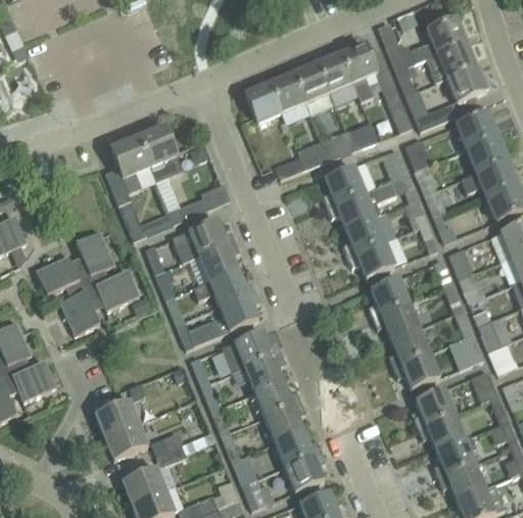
[(412,26),(408,16),(398,20),(402,30),(412,26)]
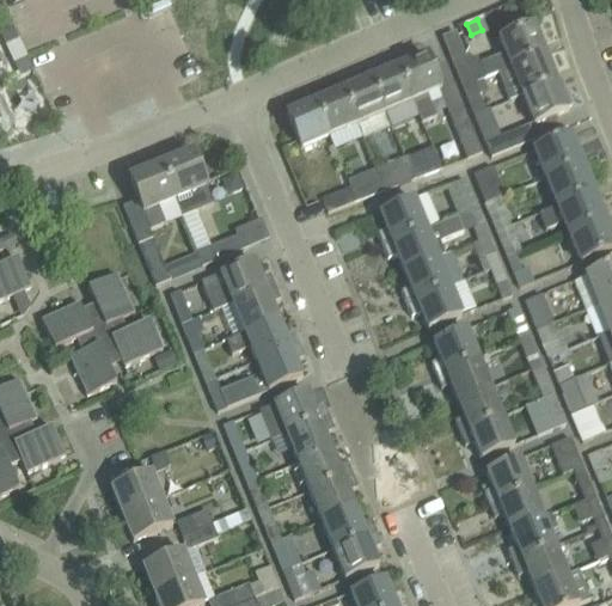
[(499,69),(545,50),(534,22),(499,36),(505,49),(481,60),(478,55),(466,53),(465,49),(450,56),(461,85),(477,78),(499,69)]
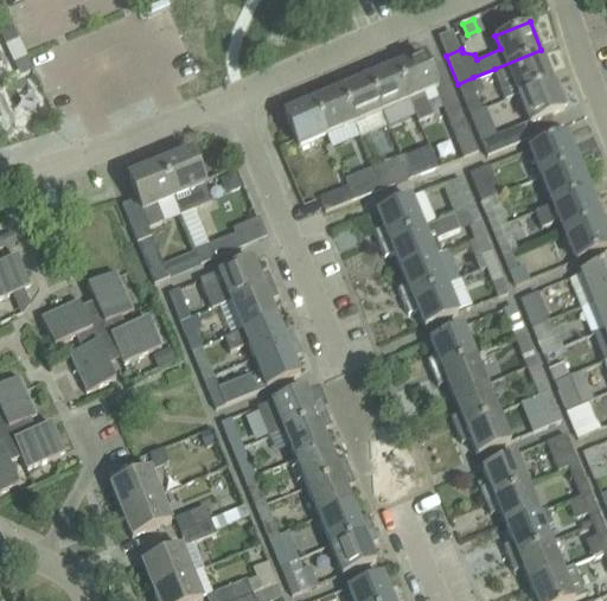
[(13,58),(26,52),(18,34),(6,40),(13,58)]
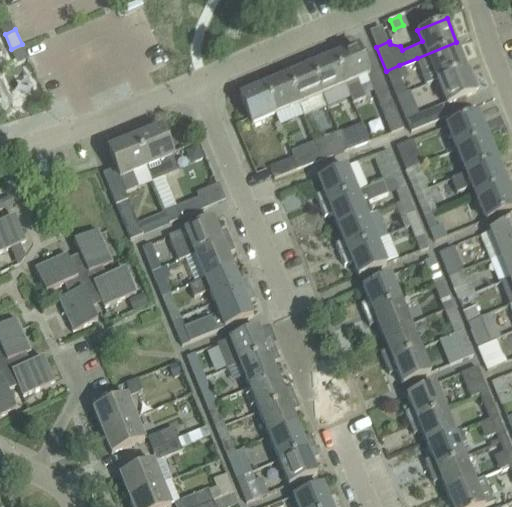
[(369,71),(364,61),(357,42),(333,52),(345,81),(345,82),(353,100),(366,94),(361,83),(369,79),(367,72),(369,71)]
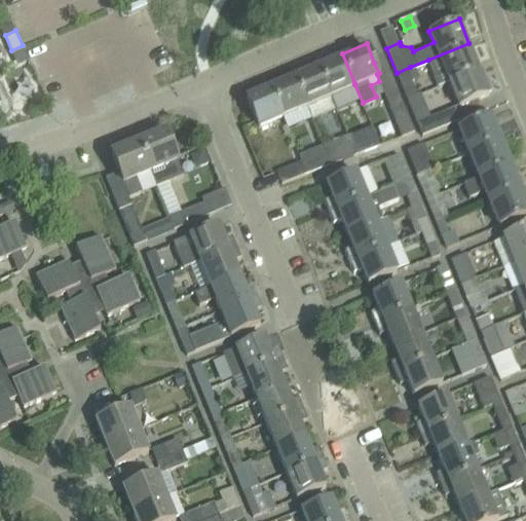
[(449,79),(479,67),(468,43),(428,60),(438,83),(448,79),(449,79)]
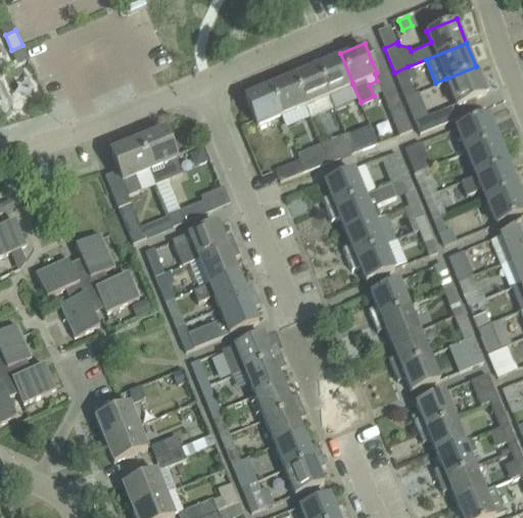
[(352,84),(352,83),(340,53),(317,63),(329,93),(352,84)]
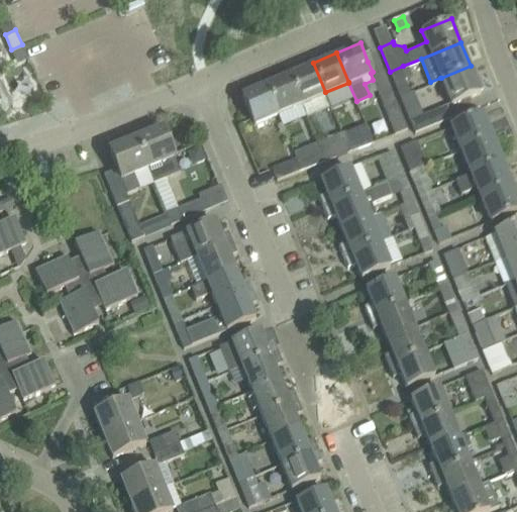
[(302,102),(325,92),(313,63),(289,73),(302,102)]
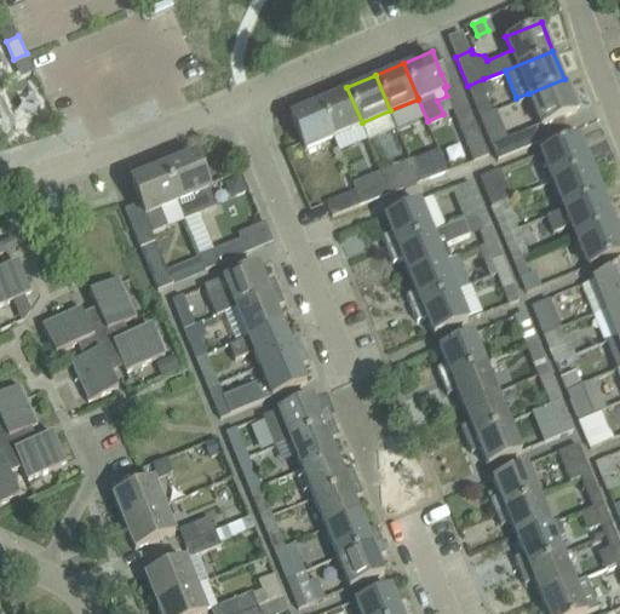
[(480,113),(492,108),(484,92),(487,91),(483,79),(468,86),(480,113)]
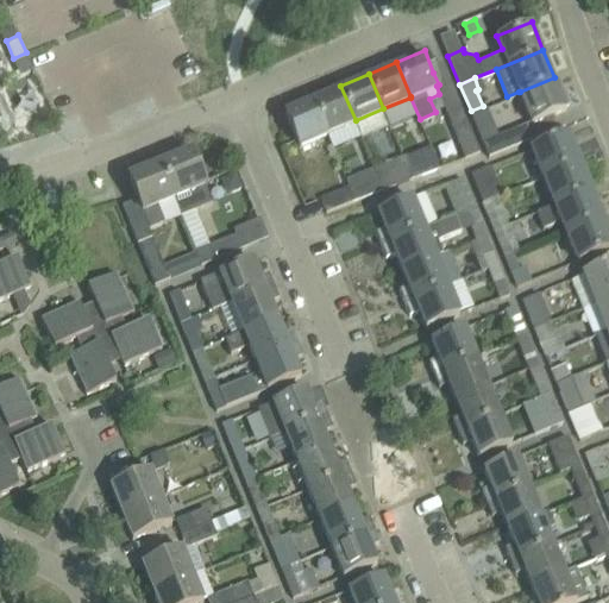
[(531,120),(544,115),(566,106),(554,77),(520,92),(531,120)]
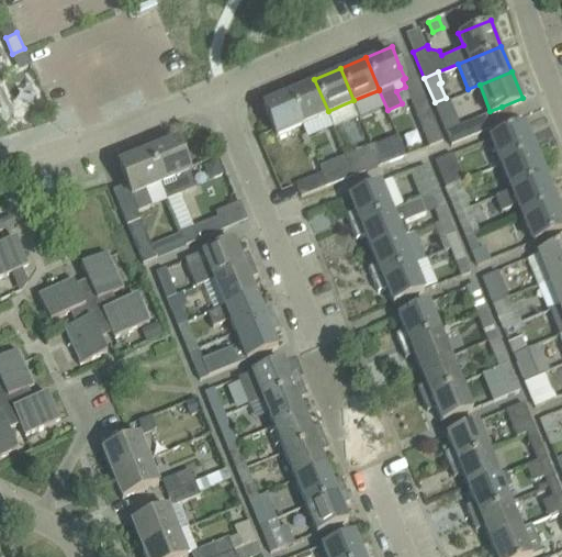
[(303,122),(328,111),(314,79),(289,90),(303,122)]
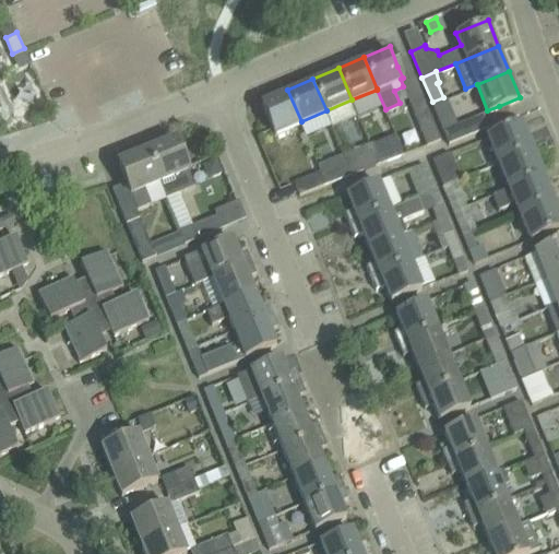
[(275,132),(301,121),(287,90),(261,101),(275,132)]
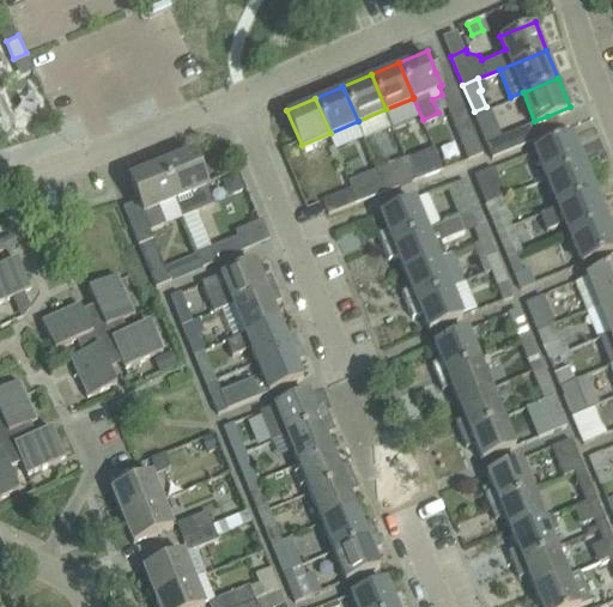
[(467,156),(483,150),(465,105),(449,111),(467,156)]
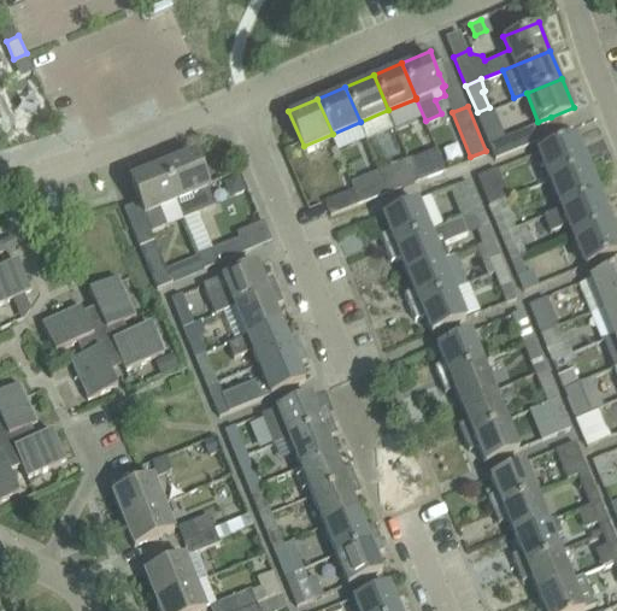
[(539,137),(533,123),(505,134),(494,106),(489,107),(477,112),(495,156),(539,137)]
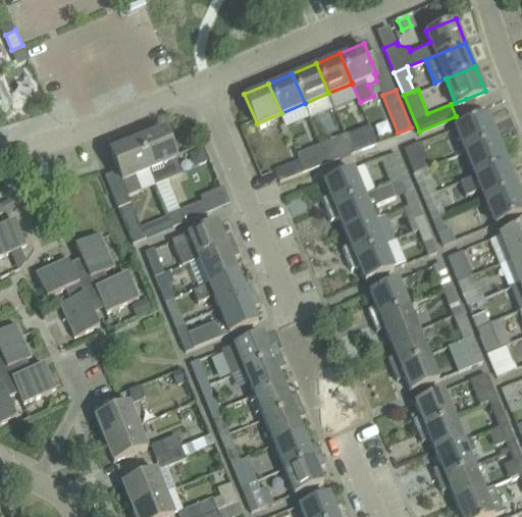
[(466,149),(496,138),(485,113),(456,124),(466,149)]
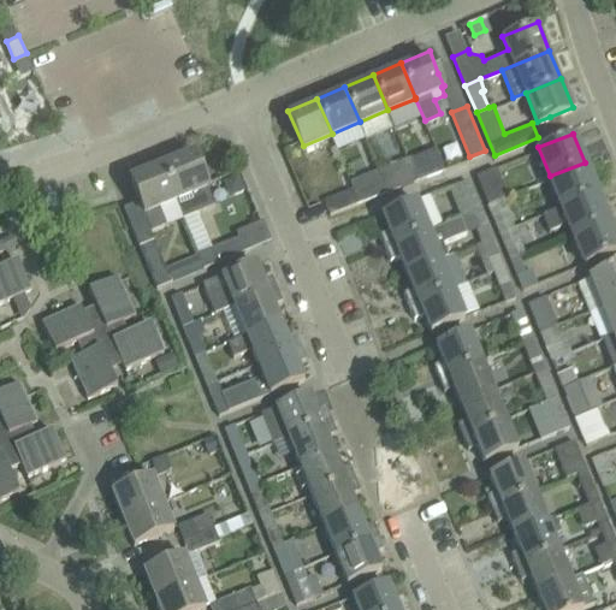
[(416,178),(445,167),(436,144),(418,152),(421,163),(412,166),(416,178)]
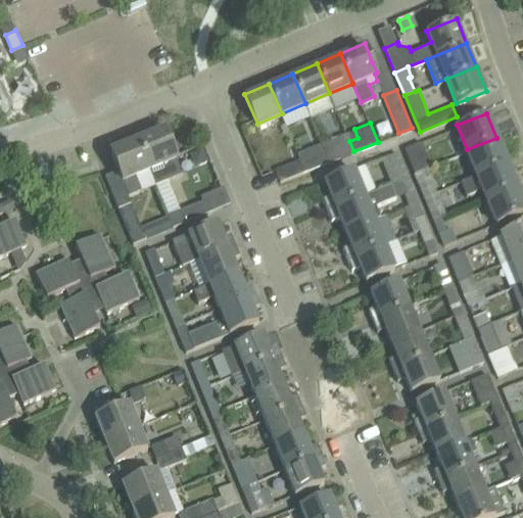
[(167,178),(170,177),(182,172),(164,128),(138,139),(150,169),(168,213),(173,225),(212,208),(207,196),(179,207),(167,178)]
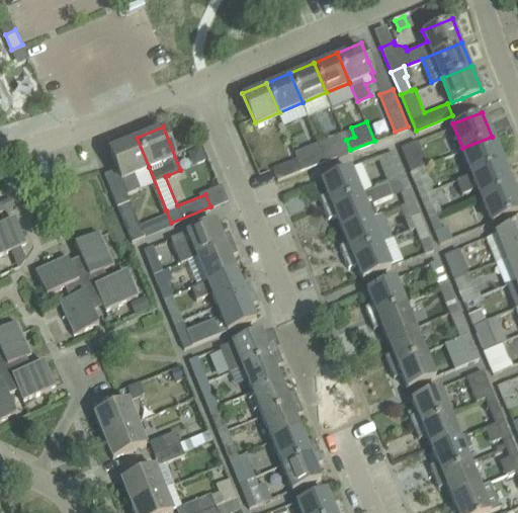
[(326,159),(322,149),(318,140),(304,146),(297,131),(288,135),(296,157),(300,169),(326,159)]
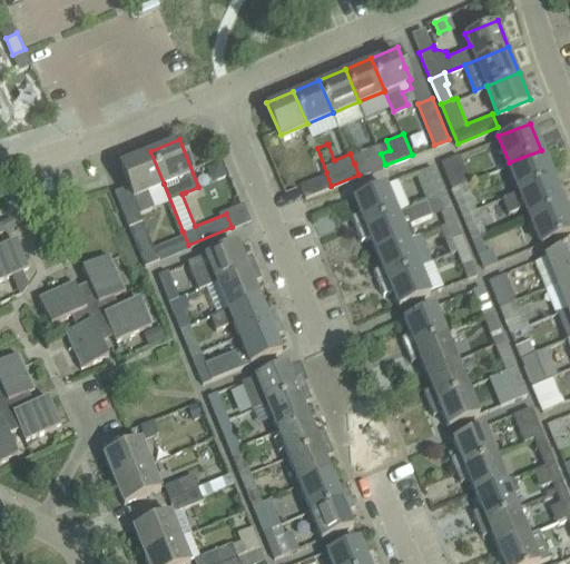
[(520,189),(552,176),(541,150),(509,162),(520,189)]
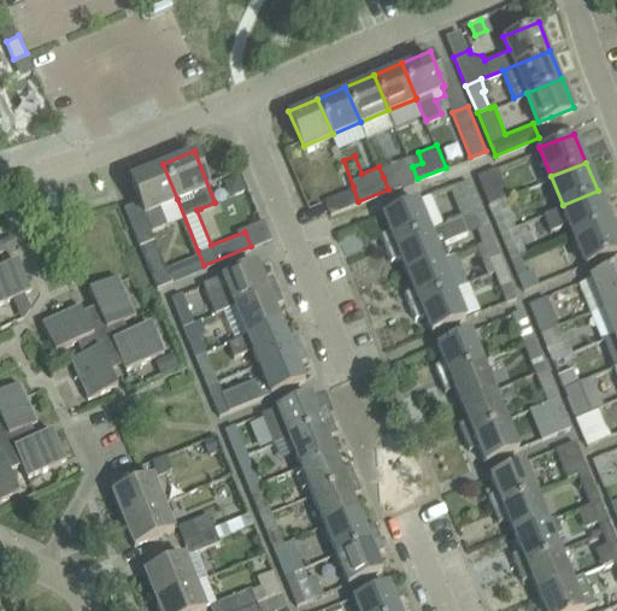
[(162,206),(177,199),(163,164),(130,177),(147,216),(130,222),(140,245),(157,285),(204,265),(198,251),(166,265),(151,228),(168,221),(162,206)]
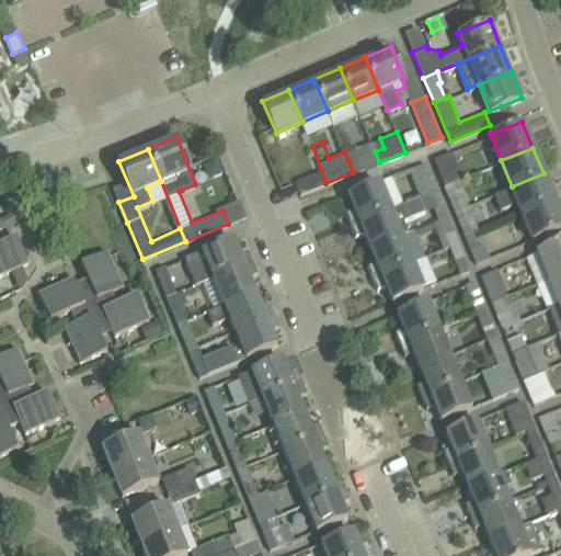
[(445,183),(458,178),(462,177),(453,150),(434,158),(445,183)]
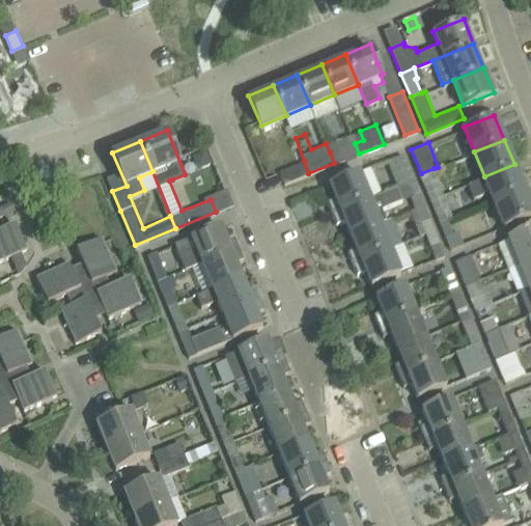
[(334,163),(359,154),(355,143),(330,153),(334,163)]
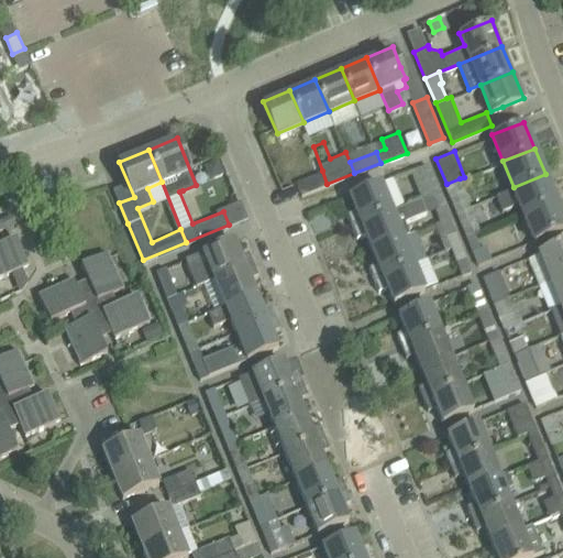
[(218,156),(203,163),(208,173),(214,175),(223,171),(218,156)]
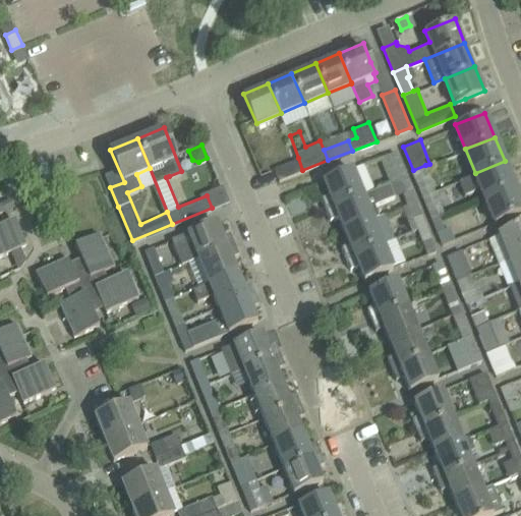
[(397,178),(406,174),(396,150),(387,154),(397,178)]
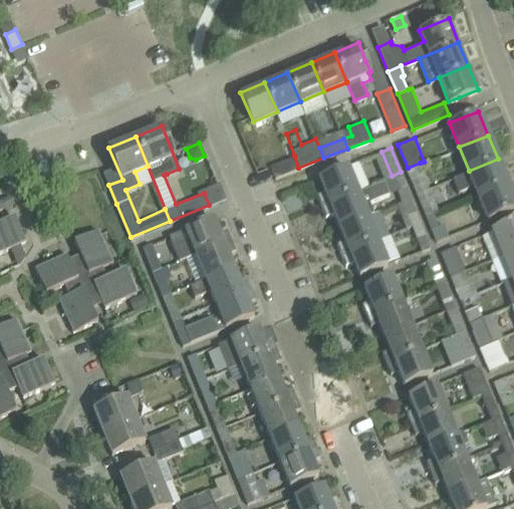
[(275,176),(298,168),(294,156),(271,165),(275,176)]
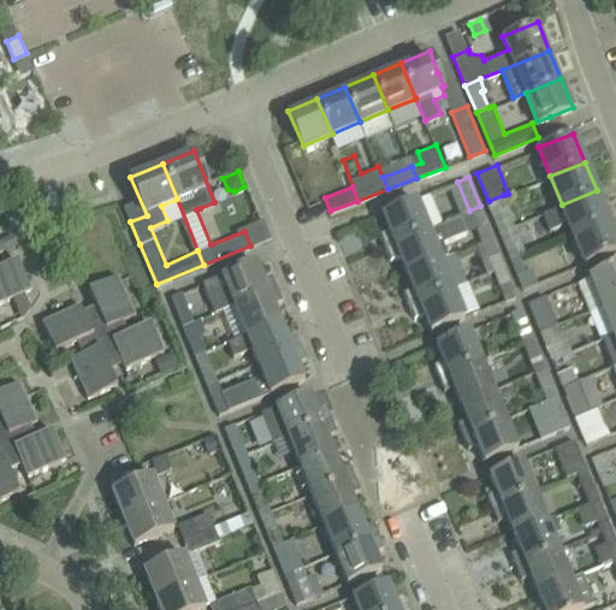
[(573,232),(608,218),(597,190),(562,205),(543,212),(549,229),(562,223),(561,219),(567,217),(573,232)]
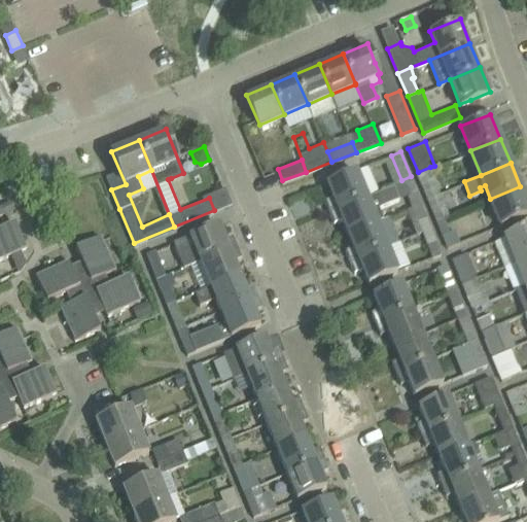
[(427,197),(441,192),(430,167),(418,172),(427,197)]
